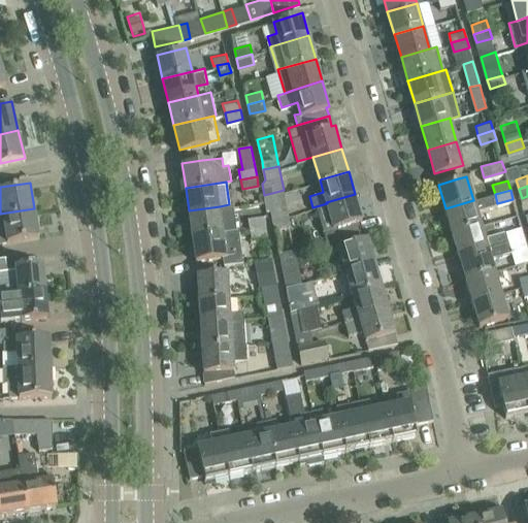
[(362,219),(355,194),(326,202),(327,203),(333,225),(323,228),(326,237),(361,228),(358,220),(362,219)]
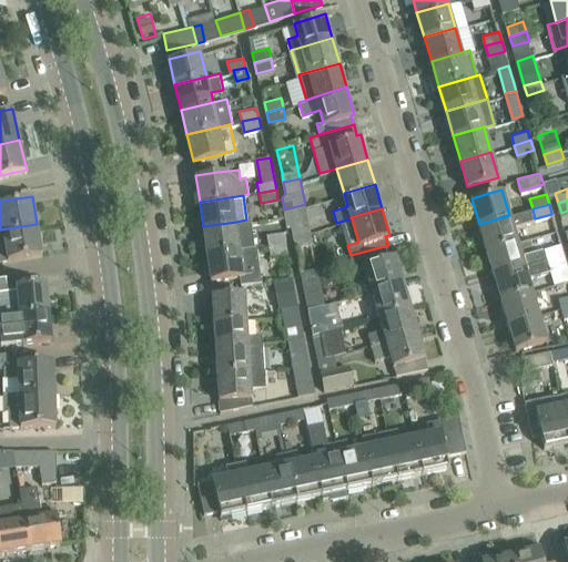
[(517,239),(513,225),(535,218),(533,208),(509,215),(479,224),(486,248),(517,239)]
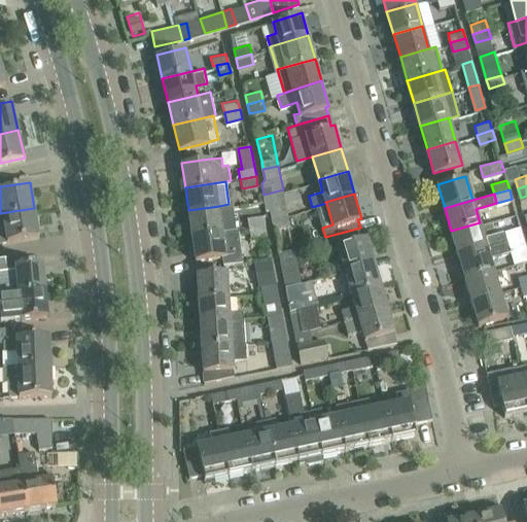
[(285,204),(270,207),(272,216),(287,213),(285,204)]
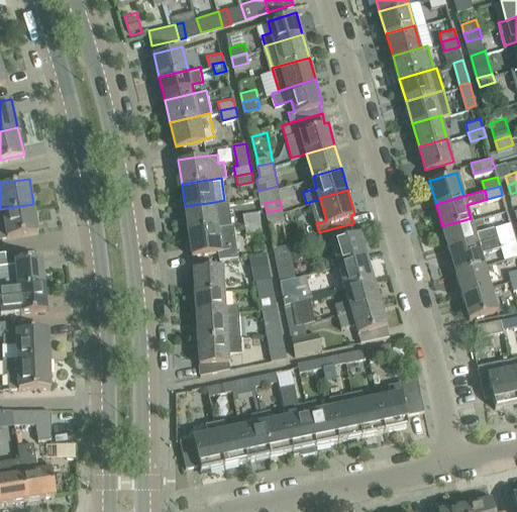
[(218,225),(215,202),(185,206),(188,230),(218,225)]
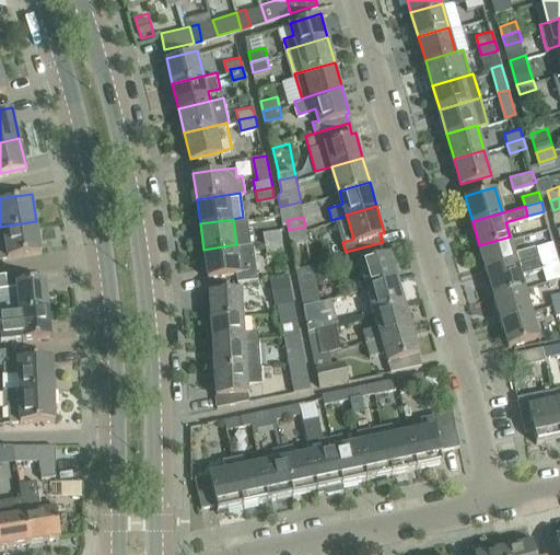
[(0,256),(42,250),(36,221),(0,227),(0,256)]
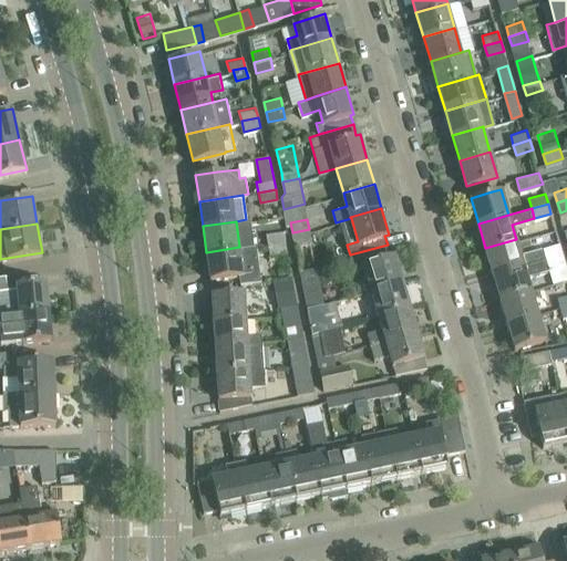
[(311,239),(309,229),(292,232),(295,242),(311,239)]
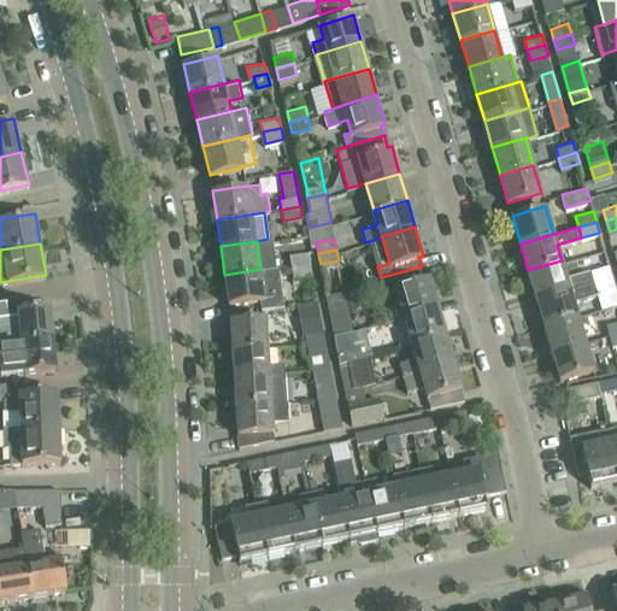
[(289,254),(292,265),(310,262),(309,251),(289,254)]
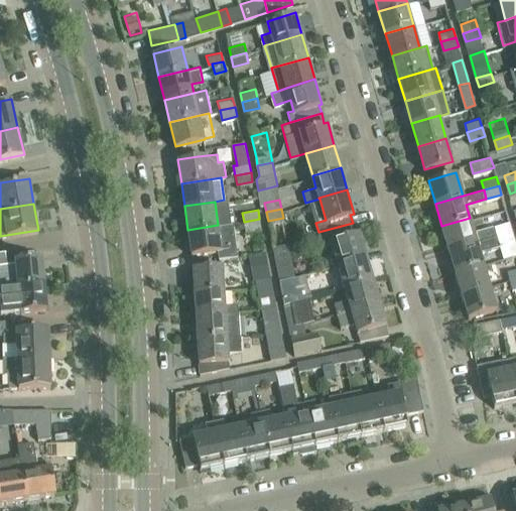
[(474,232),(470,218),(441,226),(448,249),(497,235),(494,226),(474,232)]
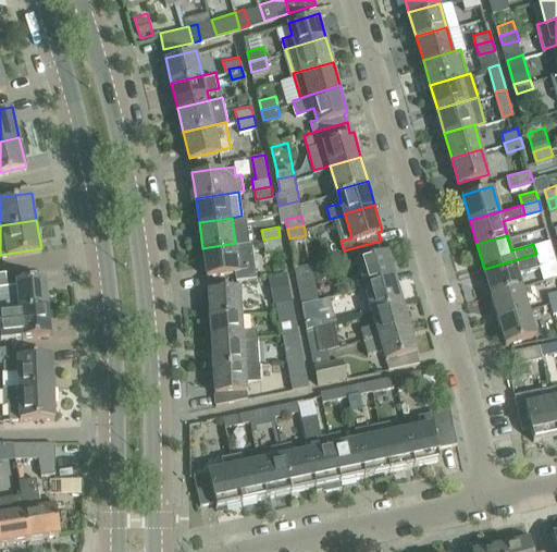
[(282,246),(280,236),(263,240),(265,249),(282,246)]
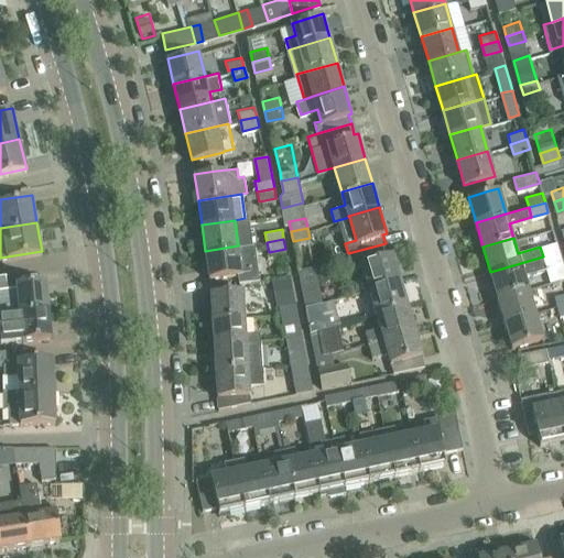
[(556,242),(540,247),(543,256),(560,252),(556,242)]
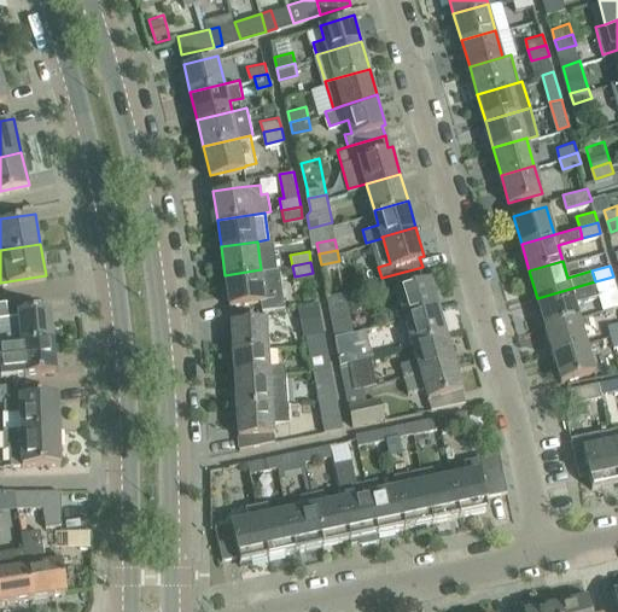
[(279,267),(261,269),(225,275),(229,303),(261,299),(262,308),(285,306),(279,267)]
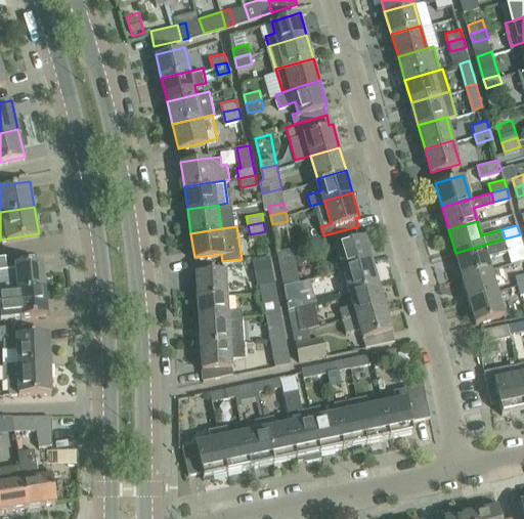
[(358,227),(358,226),(323,235),(326,247),(336,245),(342,267),(372,259),(364,235),(353,239),(350,229),(358,227)]
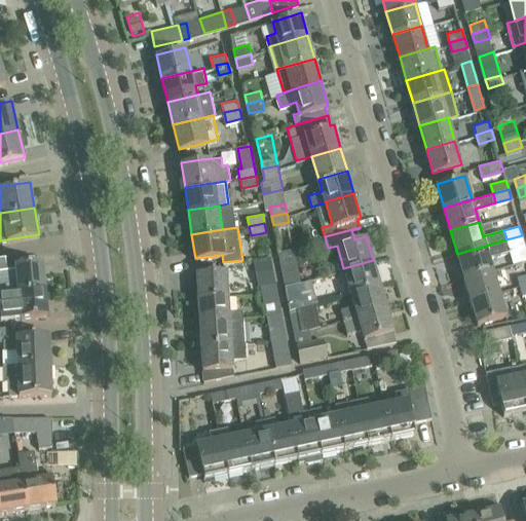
[(524,244),(522,235),(506,239),(509,249),(524,244)]
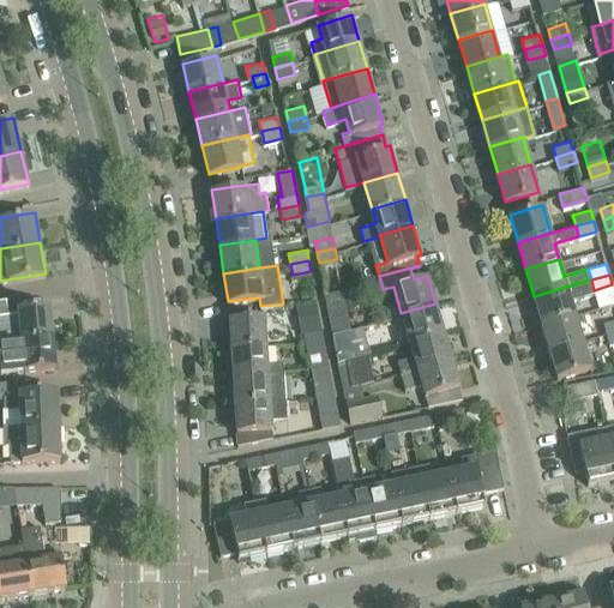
[(575,313),(570,299),(595,292),(594,290),(591,280),(534,296),(541,323),(575,313)]
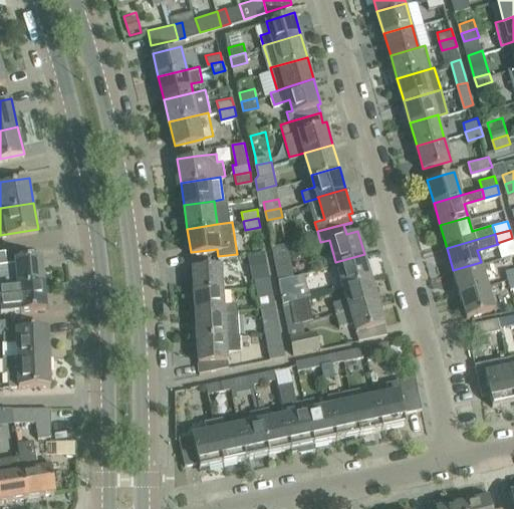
[(272,245),(277,268),(278,277),(293,274),(286,242),(272,245)]
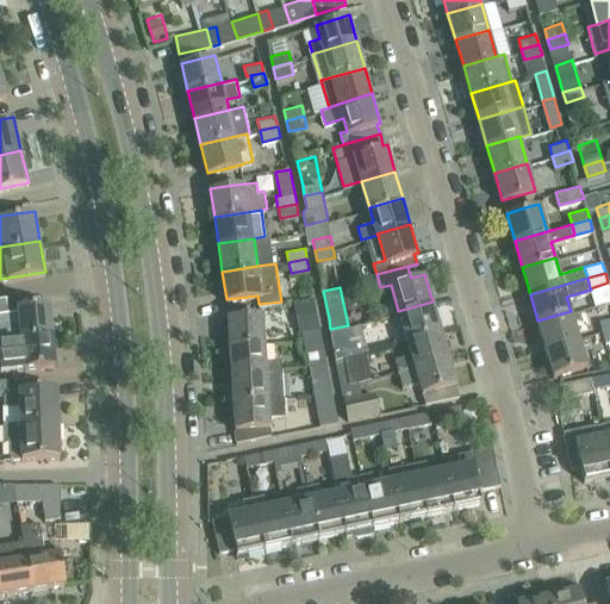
[(49,302),(25,304),(18,305),(18,309),(8,310),(6,294),(0,294),(0,337),(20,336),(53,334),(49,302)]
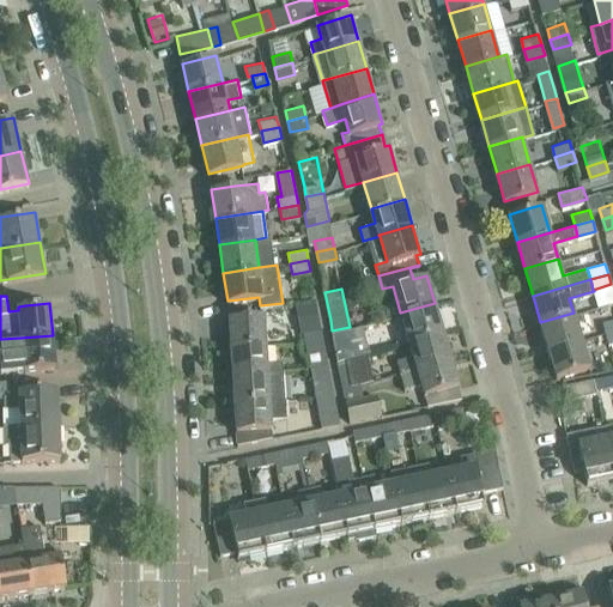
[(442,329),(435,303),(400,313),(408,339),(442,329)]
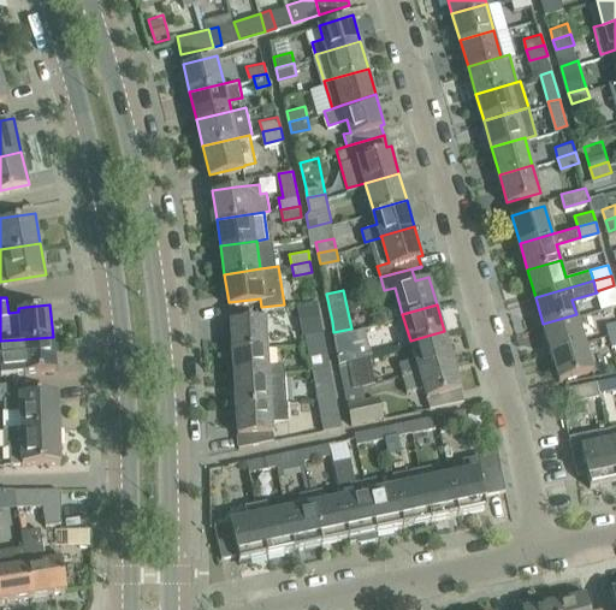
[(584,341),(576,314),(543,324),(551,350),(584,341)]
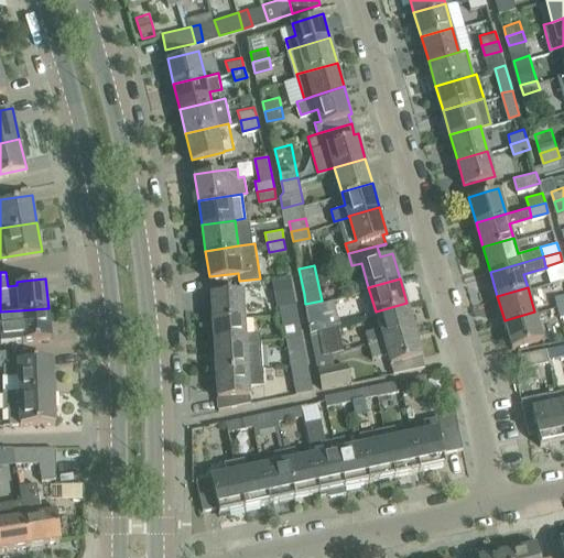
[(243,290),(232,291),(210,292),(213,318),(245,317),(243,290)]
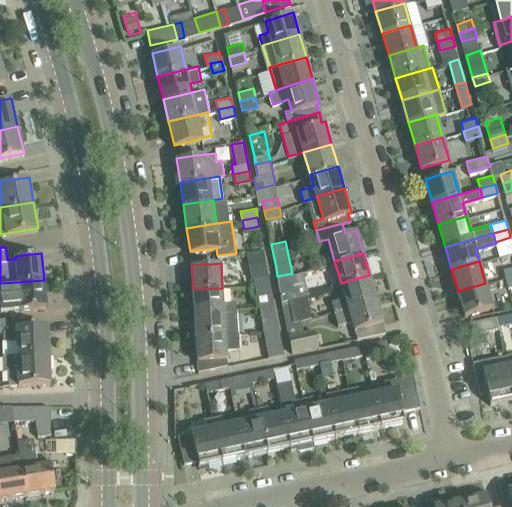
[(511,265),(503,269),(506,278),(511,275),(511,265)]
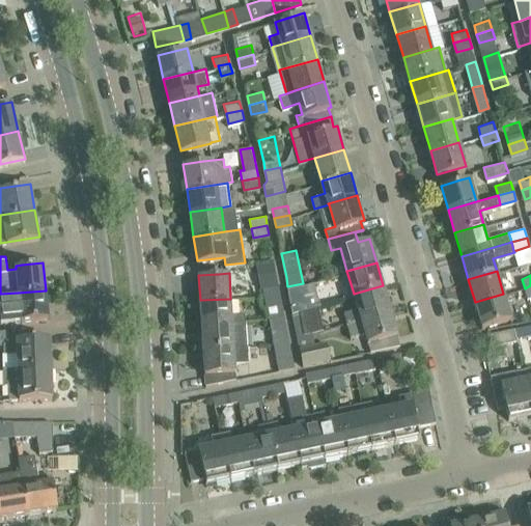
[(262,286),(264,296),(280,293),(278,283),(262,286)]
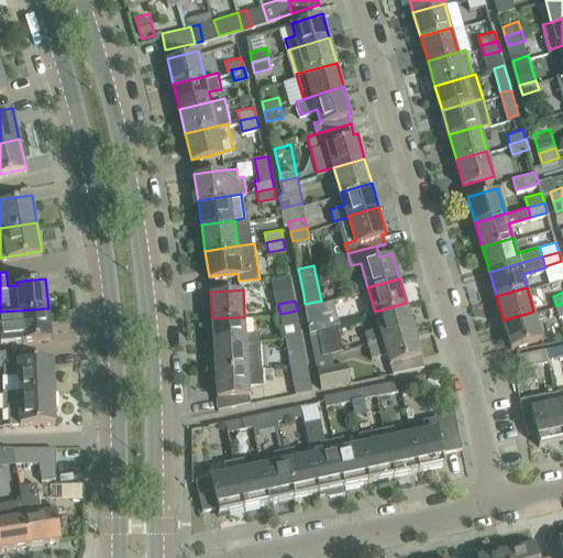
[(327,326),(323,310),(321,301),(305,304),(307,314),(310,331),(327,326)]
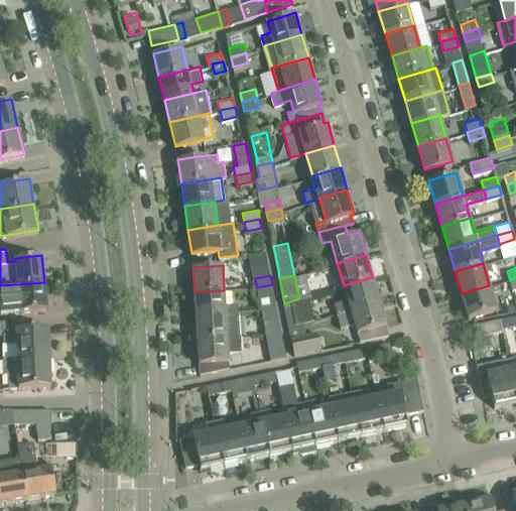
[(379,299),(372,277),(344,285),(348,298),(334,302),(337,311),(351,307),(379,299)]
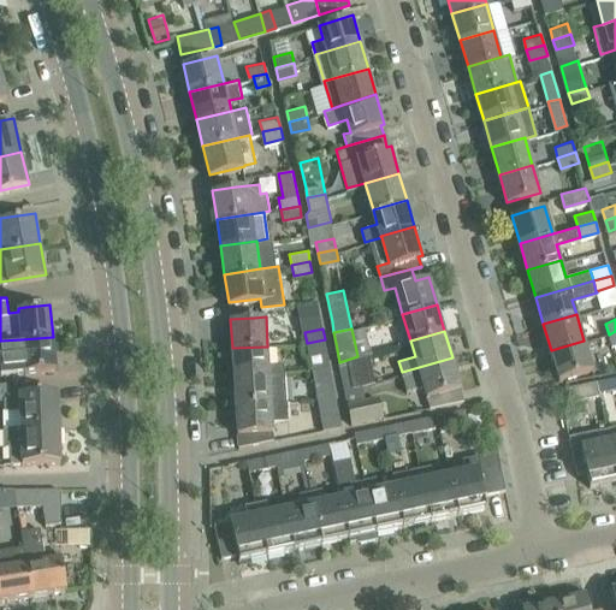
[(57,367),(53,337),(21,339),(0,341),(0,359),(1,373),(57,367)]
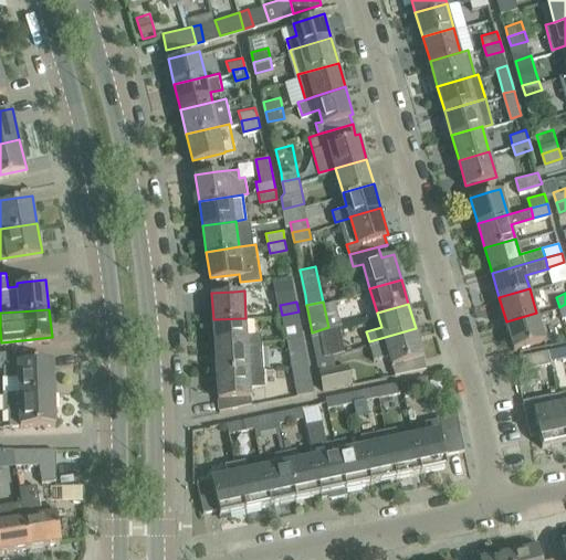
[(284,325),(285,325),(287,338),(286,338),(286,339),(304,337),(299,312),(282,315),(284,325)]
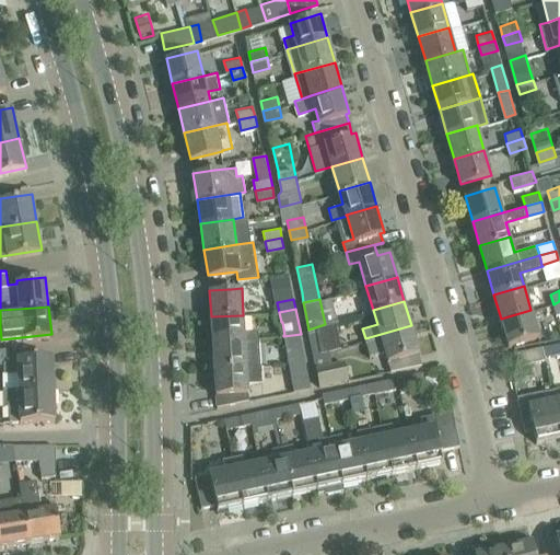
[(538,335),(531,310),(501,319),(508,344),(538,335)]
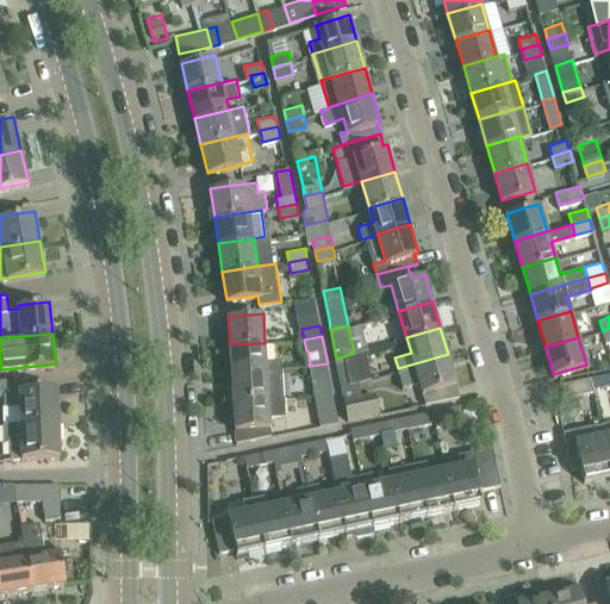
[(266,359),(265,343),(230,344),(231,372),(267,369),(282,368),(281,357),(266,359)]
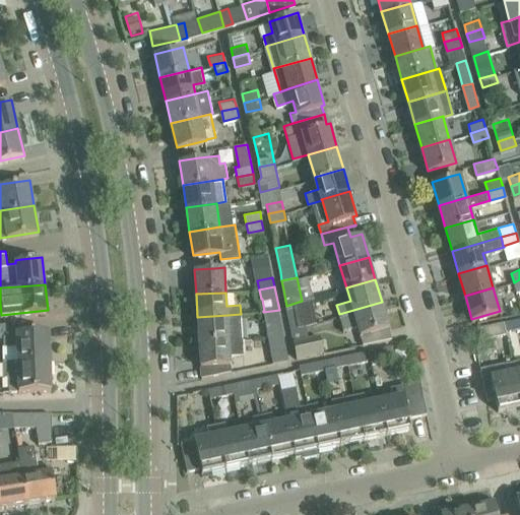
[(304,315),(302,301),(286,306),(288,318),(290,327),(306,325),(304,315)]
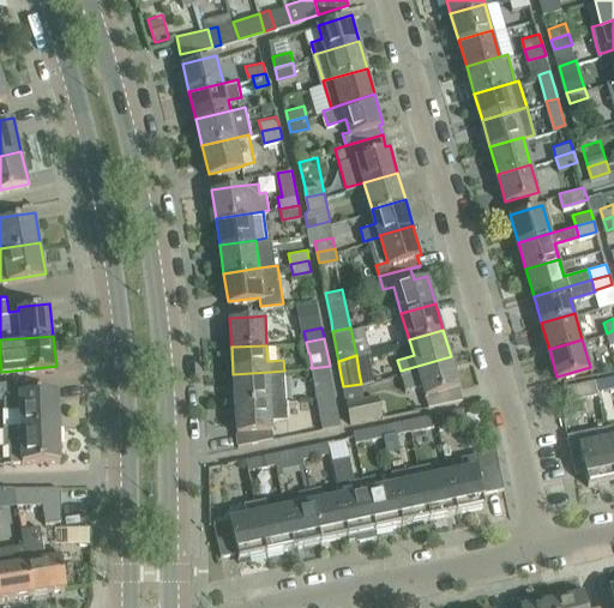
[(456,373),(451,356),(417,366),(401,371),(405,389),(422,384),(428,404),(462,397),(458,381),(456,373)]
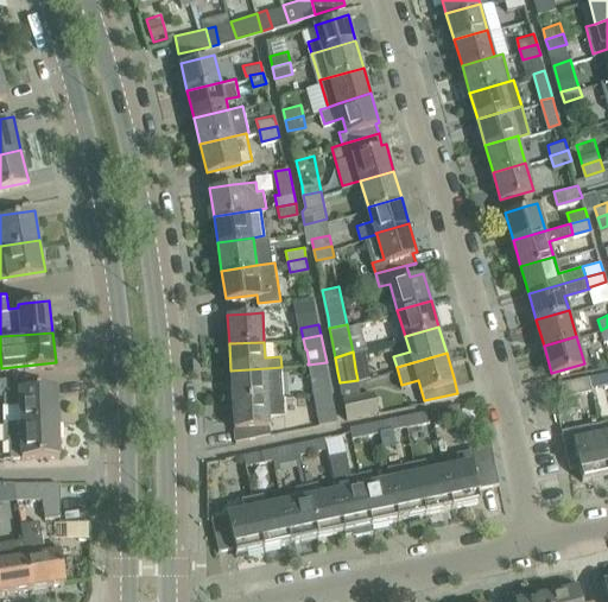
[(329,379),(327,362),(308,365),(314,393),(331,390),(329,379)]
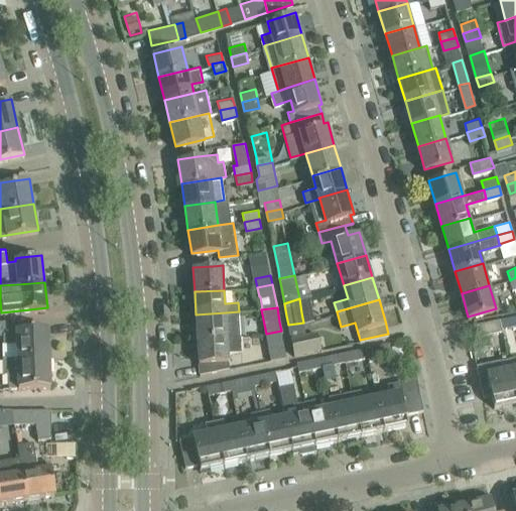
[(241,336),(239,311),(226,312),(196,314),(198,339),(241,336)]
